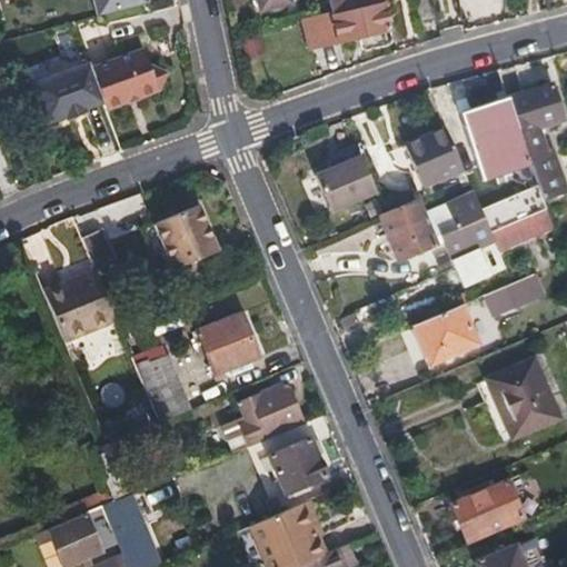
[(149,0),(91,0),(96,18),(150,5),(149,0)]
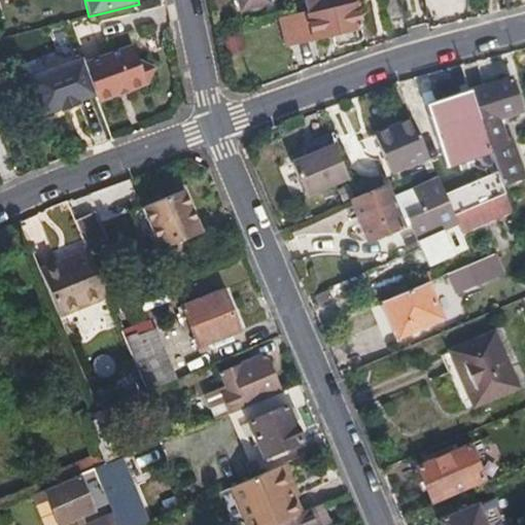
[(239,0),(242,9),(274,0),(239,0)]
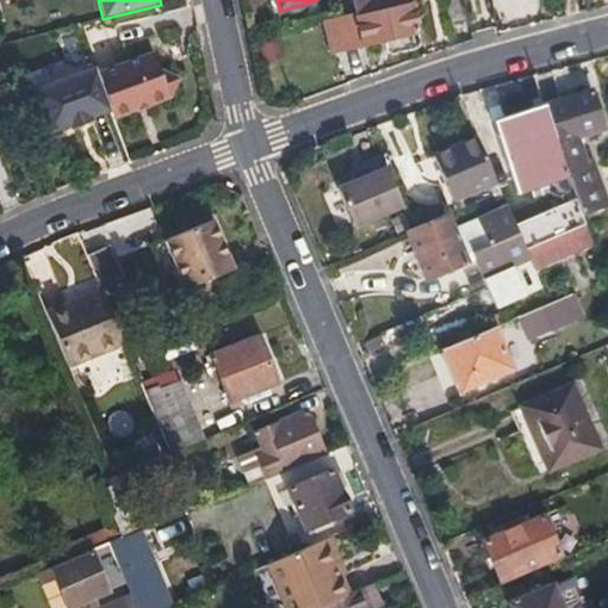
[(409,0),(361,0),(357,1),(366,44),(421,30),(409,0)]
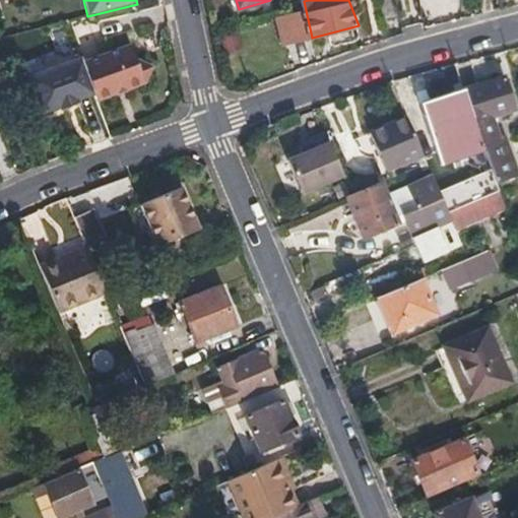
[(95,93),(99,102),(120,93),(119,89),(127,86),(128,90),(146,85),(143,78),(148,66),(137,60),(132,46),(85,62),(95,93)]
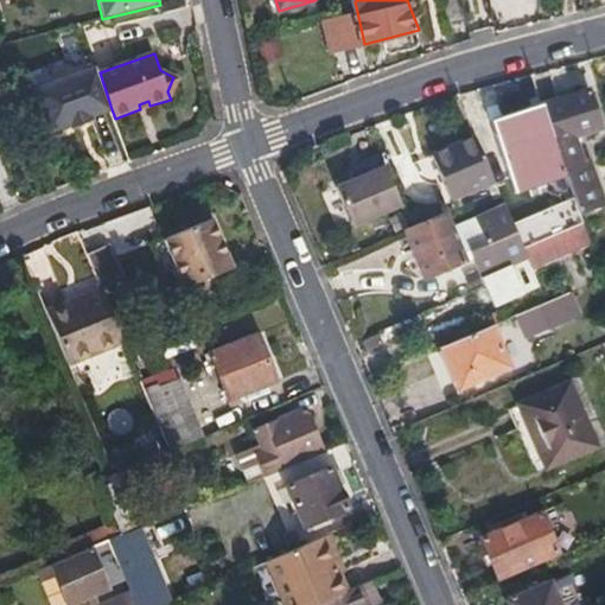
[(53,131),(112,109),(100,72),(96,65),(37,87),(53,131)]
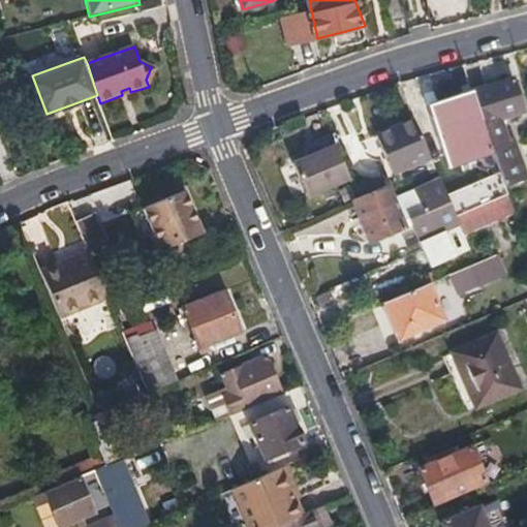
[(493,154),(503,184),(526,178),(526,171),(516,137),(510,140),(506,124),(503,118),(508,117),(526,111),(516,78),(473,90),(474,94),(493,154)]
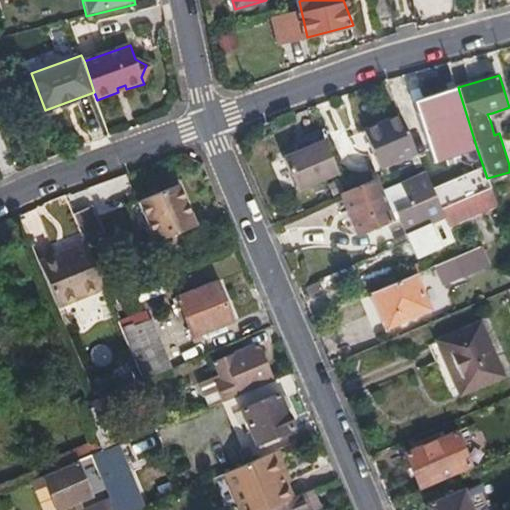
[(117,88),(118,92),(120,97),(129,95),(126,89),(125,85),(117,88)]
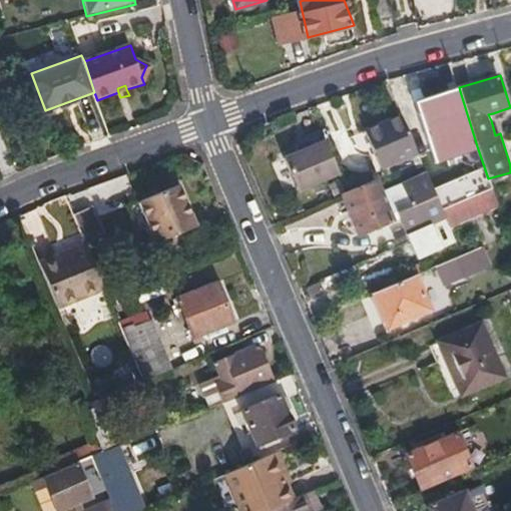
[(436,162),(478,149),(460,91),(418,104),(436,162)]
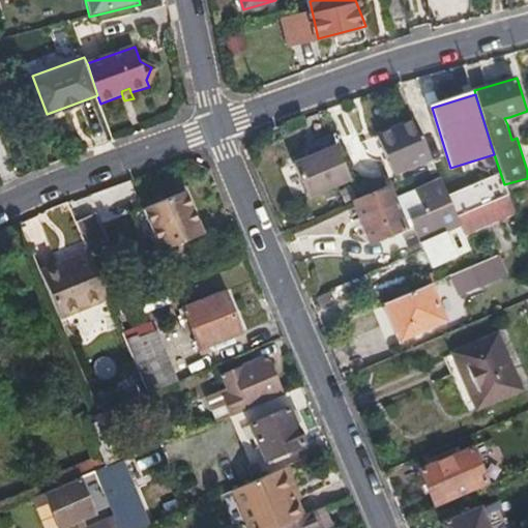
[(392,173),(432,156),(416,118),(377,135),(392,173)]
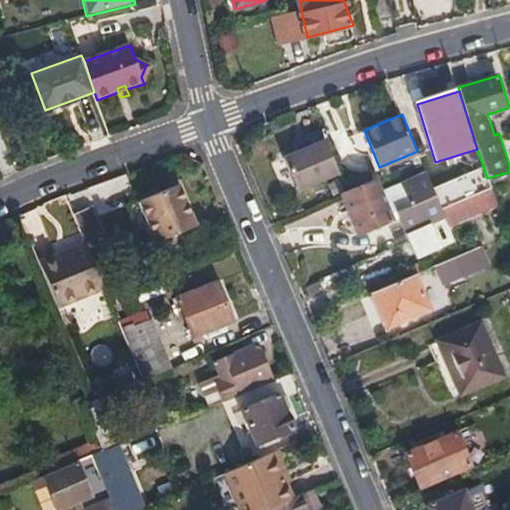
[(295,189),(339,173),(322,128),(306,135),(308,139),(311,146),(300,151),(284,157),(295,189)]
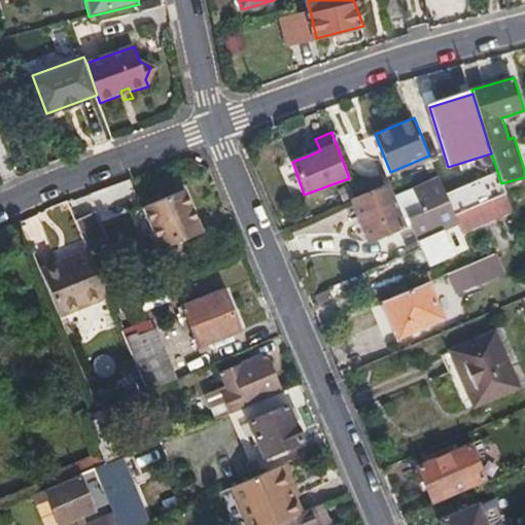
[(307,147),(309,155),(320,150),(317,143),(307,147)]
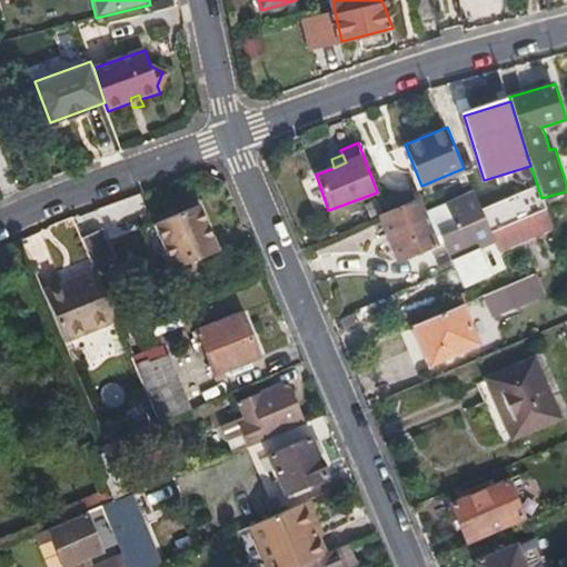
[(443,242),(449,260),(495,240),(490,230),(474,191),(446,204),(455,228),(439,235),(443,242)]
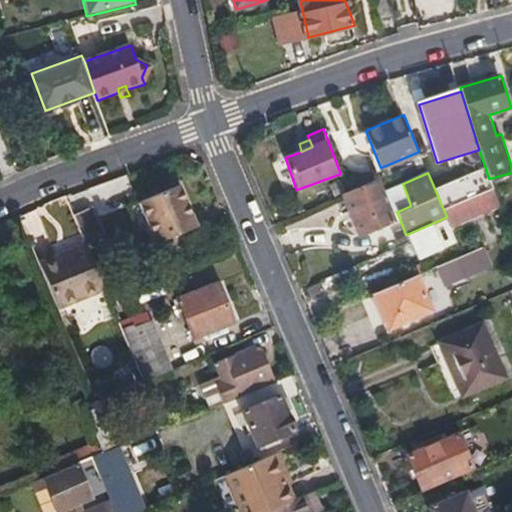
[(394,222),(380,193),(378,186),(376,182),(347,194),(342,196),(359,236),(394,222)]
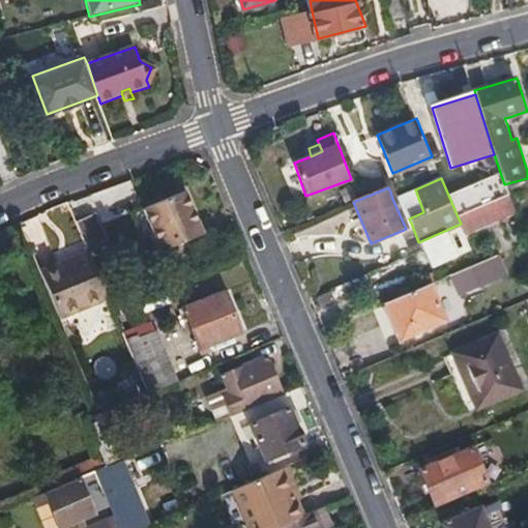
[(423,212),(415,189),(392,199),(406,229),(412,226),(409,218),(423,212)]
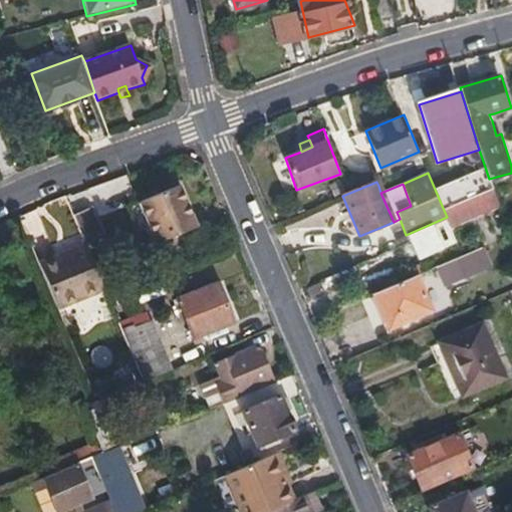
[(156,243),(177,234),(174,227),(181,224),(193,219),(179,185),(139,203),(156,243)]
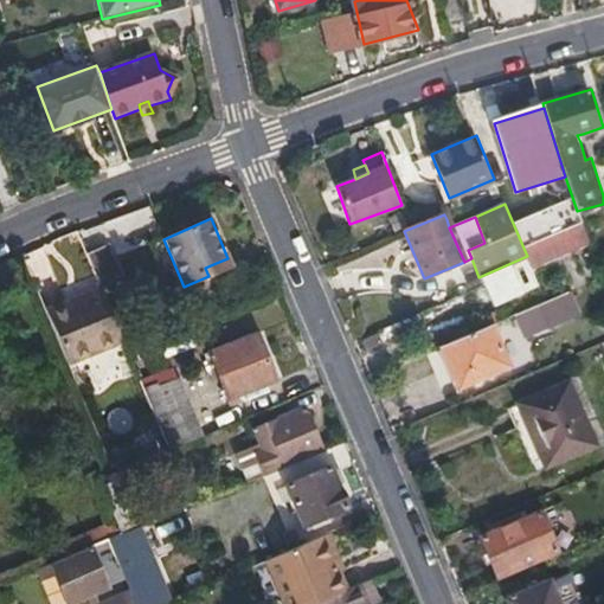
[(522,245),(527,256),(554,243),(559,250),(586,239),(580,222),(522,245)]
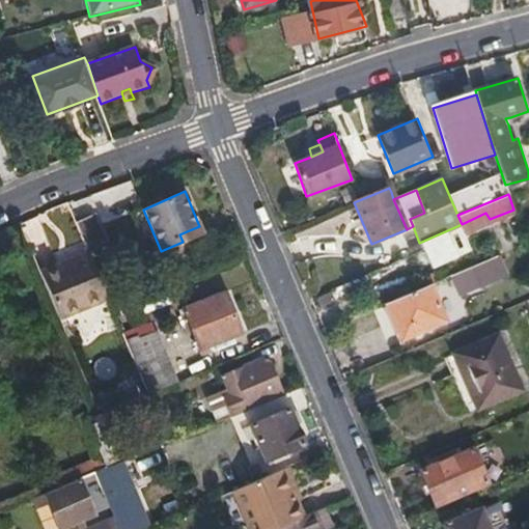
[(75,221),(88,253),(106,246),(91,215),(75,221)]
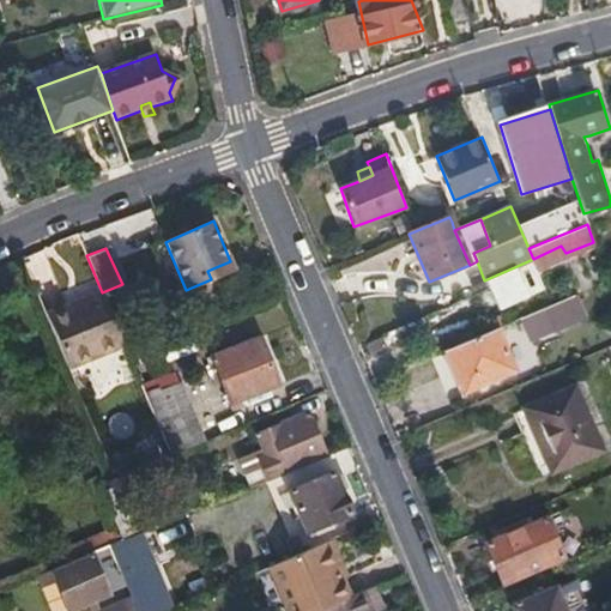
[(207,271),(211,279),(218,276),(216,267),(207,271)]
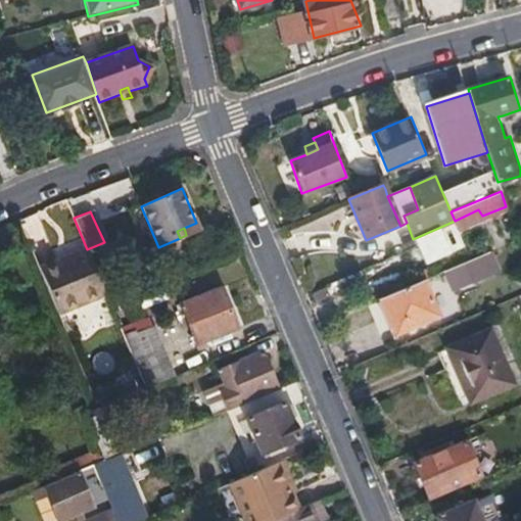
[(40,270),(60,317),(107,295),(87,249),(40,270)]
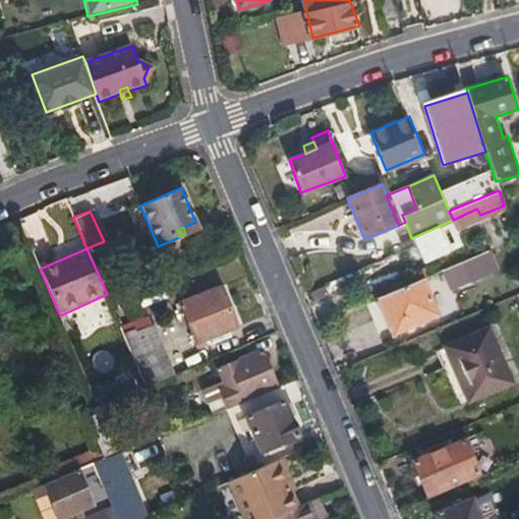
[(454,289),(501,276),(495,254),(448,268),(454,289)]
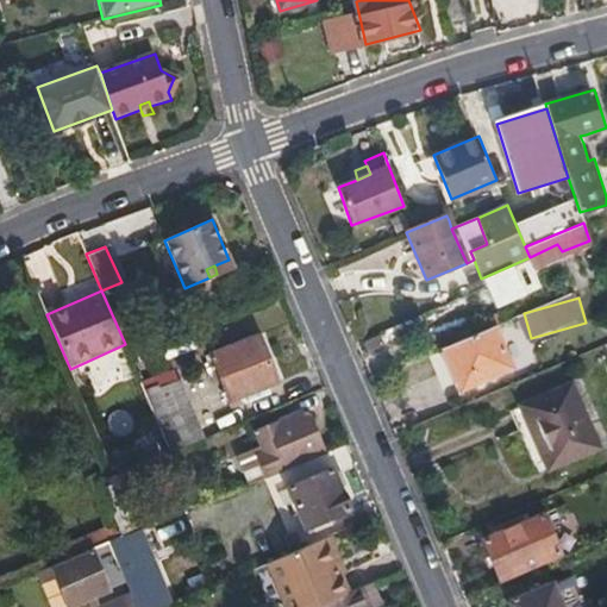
[(488,330),(490,329),(500,325),(495,314),(483,319),(488,330)]
